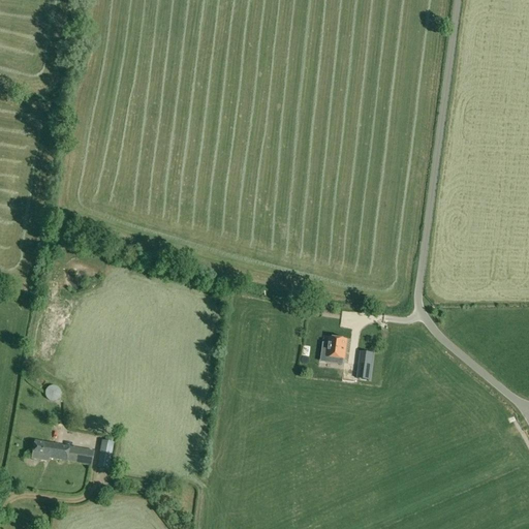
[(330,338),(327,358),(344,360),(346,341),(330,338)]
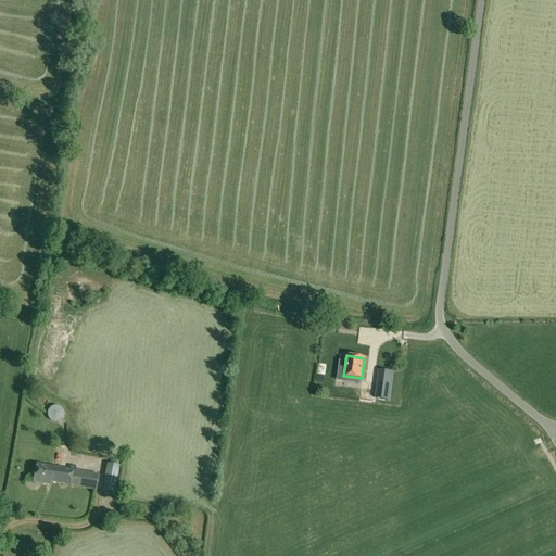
[(389,400),(391,386),(378,384),(376,399),(389,400)]
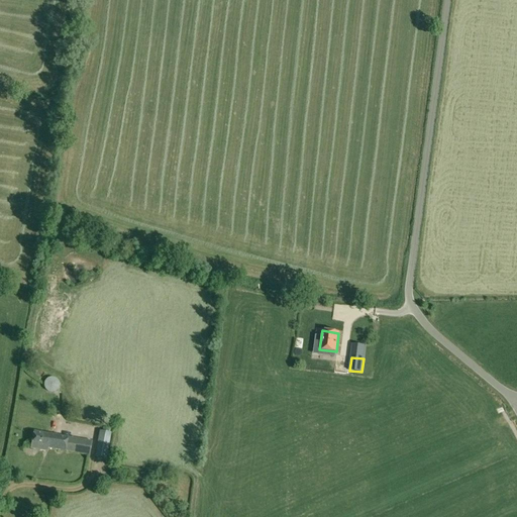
[(43,384),(43,385),(43,386),(43,387),(44,389),(45,390),(46,391),(46,392),(47,392),(48,393),(49,393),(52,393),(53,393),(54,393),(55,392),(56,392),(57,391),(57,390),(58,389),(59,388),(59,387),(59,386),(59,385),(59,384),(59,383),(59,382),(58,381),(57,380),(57,379),(56,379),(55,378),(54,378),(53,378),(52,378),(49,378),(48,378),(47,378),(46,379),(45,380),(44,381),(44,382),(43,383),(43,384)]
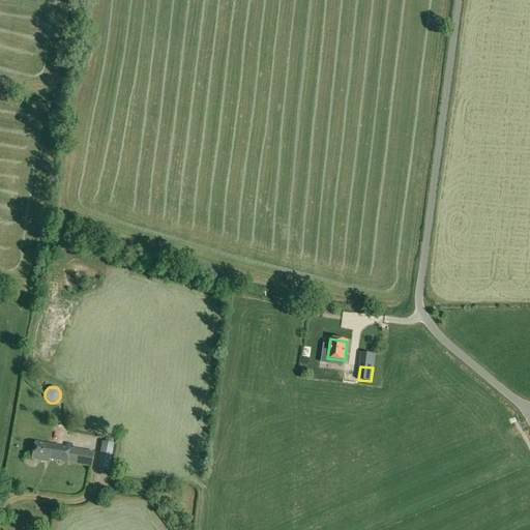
[(46,459),(69,463),(91,467),(93,452),(69,448),(34,442),(31,460),(45,463),(46,459)]
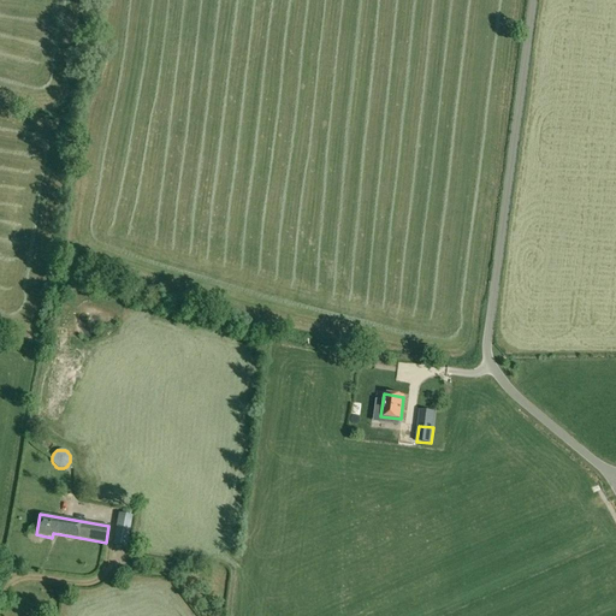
[(129,546),(134,516),(119,514),(113,544),(129,546)]
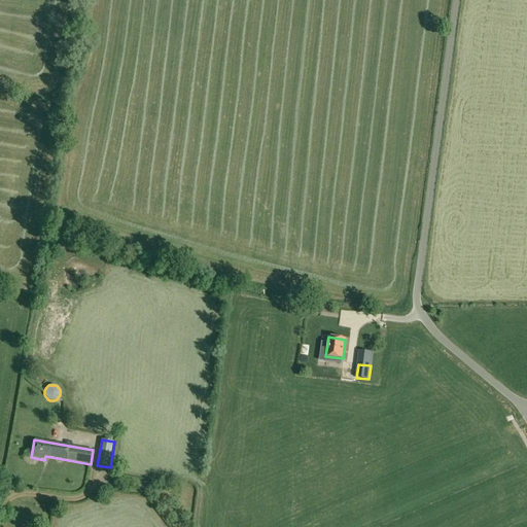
All buildings are outlined.
